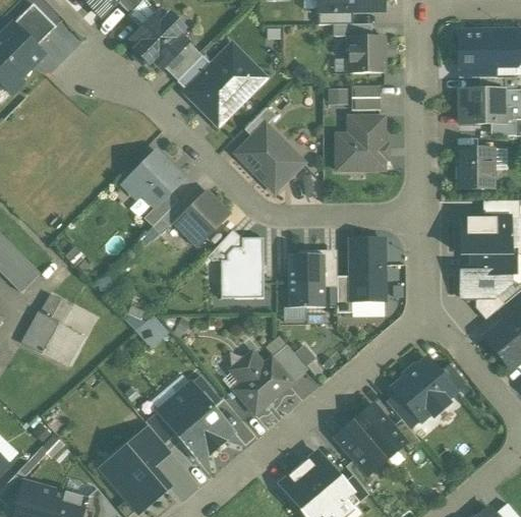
[(84,0),(100,15),(114,0),(84,0)]
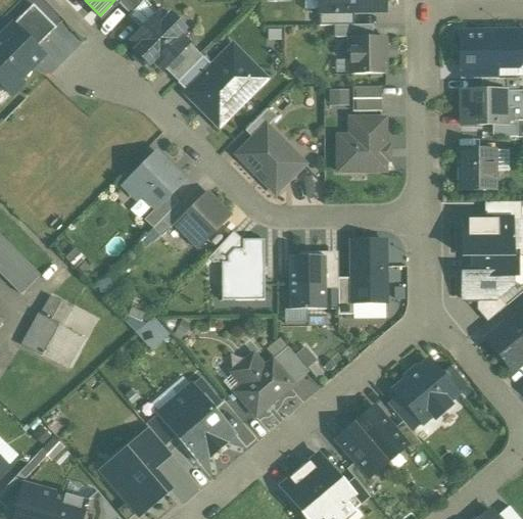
[(116,0),(130,12),(141,0),(116,0)]
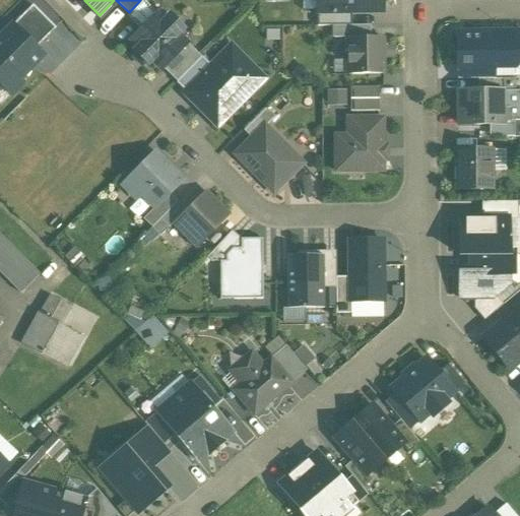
[(55,25),(33,2),(12,22),(35,46),(55,25)]
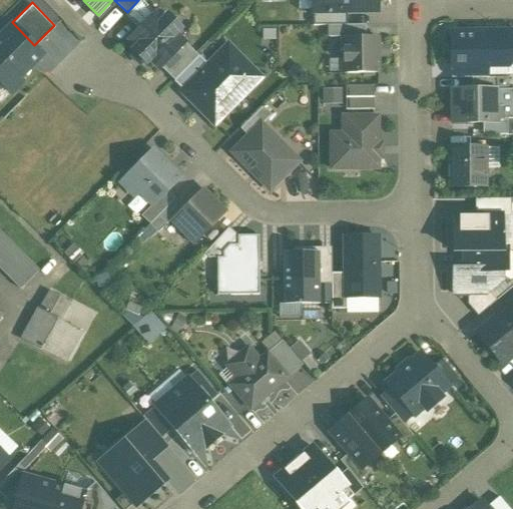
[(346,7),(312,7),(312,21),(328,21),(346,21),(346,7)]
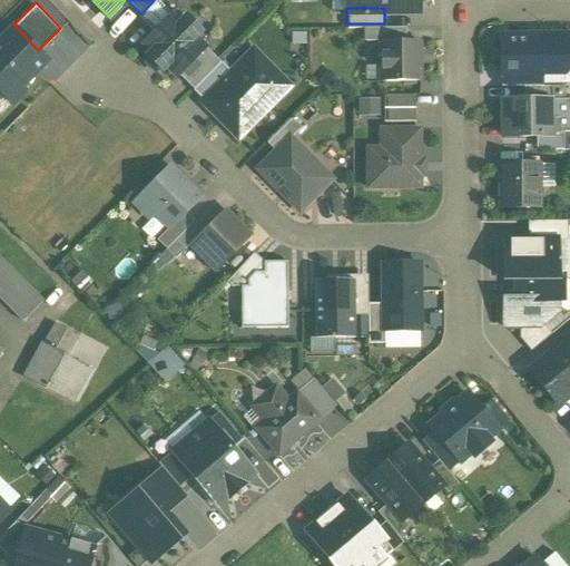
[(179,19),(172,11),(143,41),(150,49),(147,52),(161,68),(166,64),(176,74),(178,71),(205,45),(195,35),(200,29),(185,13),(179,19)]
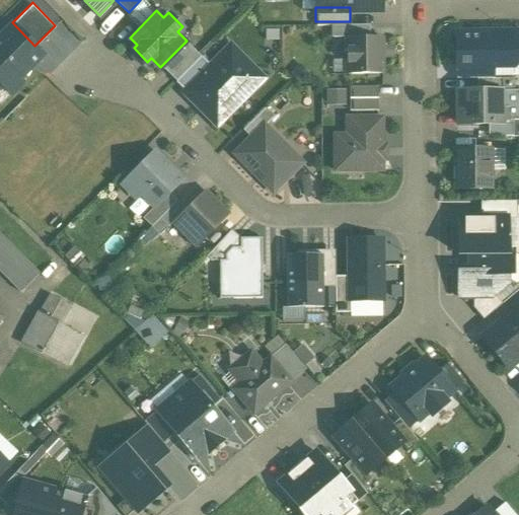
[(350,21),(331,21),(331,34),(346,34),(369,34),(369,21),(350,21)]
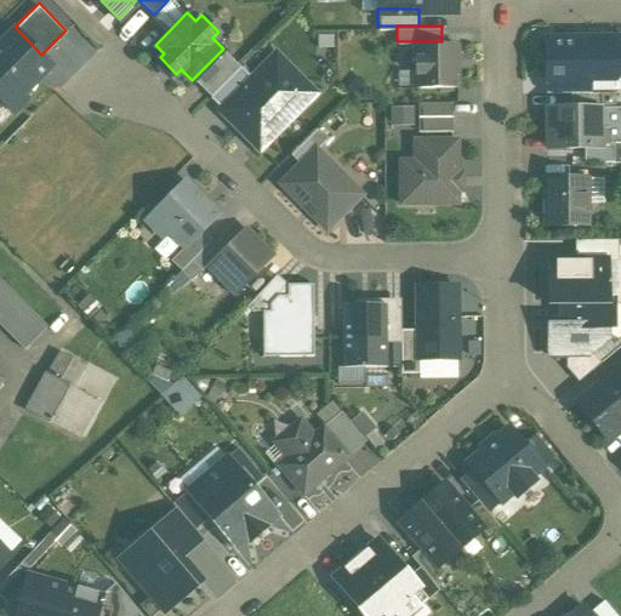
[(15,27),(0,41),(0,96),(13,110),(27,97),(22,92),(51,63),(41,55),(15,27)]
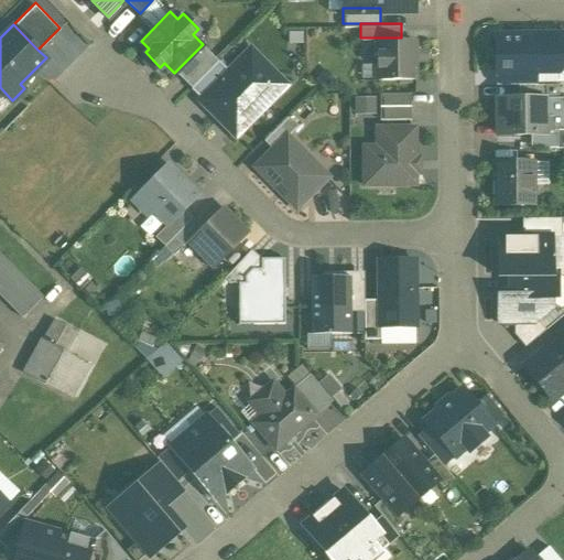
[(563,32),(496,33),(496,70),(537,70),(559,70),(563,63),(563,32)]
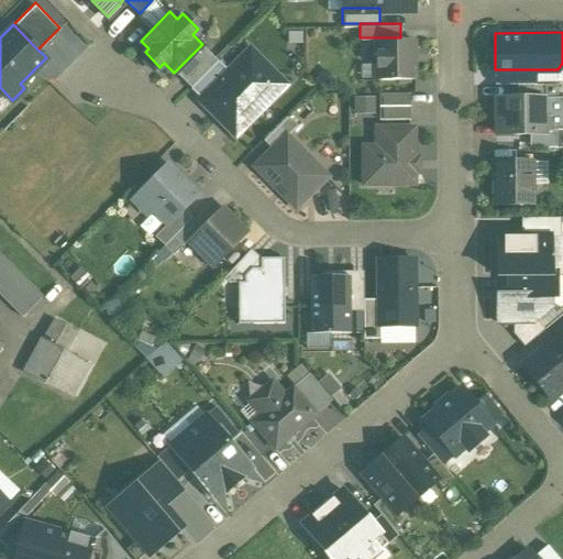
[(415,77),(414,37),(400,37),(375,37),(376,77),(415,77)]
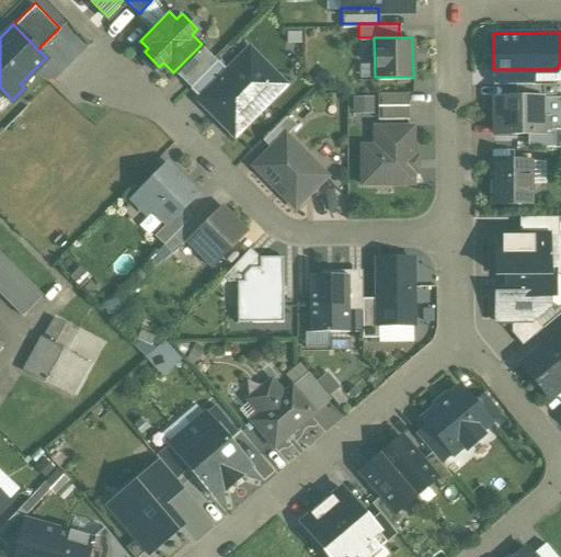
[(202,44),(175,70),(190,86),(217,58),(202,44)]
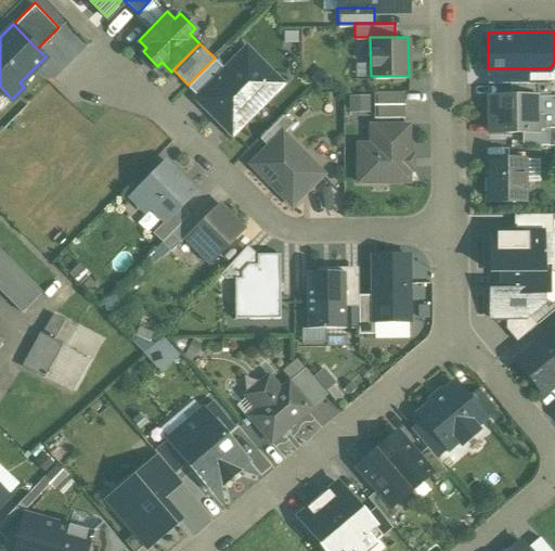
[(224,68),(197,94),(221,118),(219,120),(231,133),(282,82),(246,47),(224,68)]
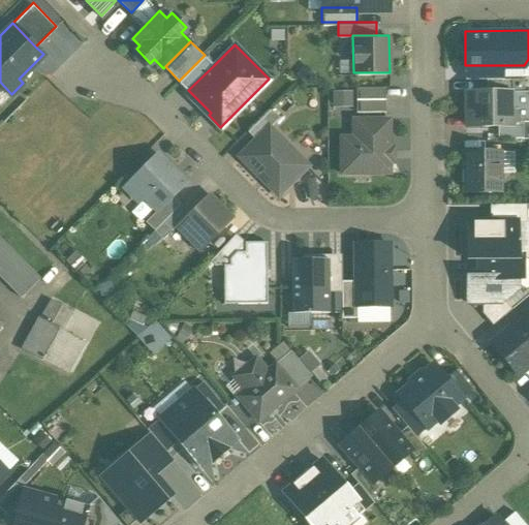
[(205,55),(179,81),(188,90),(214,65),(205,55)]
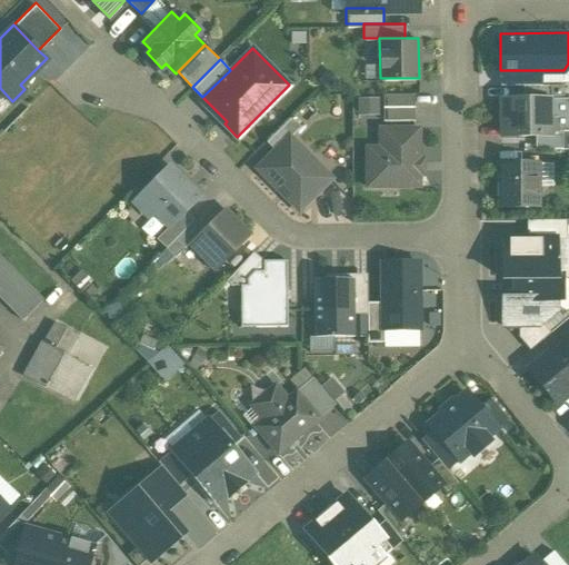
[(541,83),(541,70),(500,70),(500,83),(523,83),(541,83)]
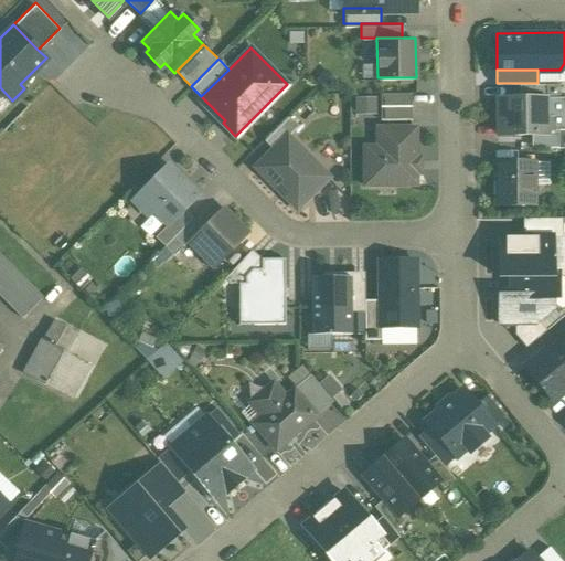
[(537,83),(520,83),(520,96),(546,96),(560,96),(560,83),(537,83)]
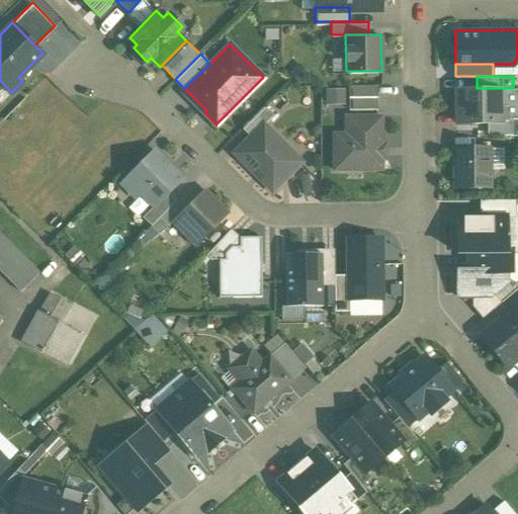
[(325,84),(324,100),(344,101),(345,84),(325,84)]
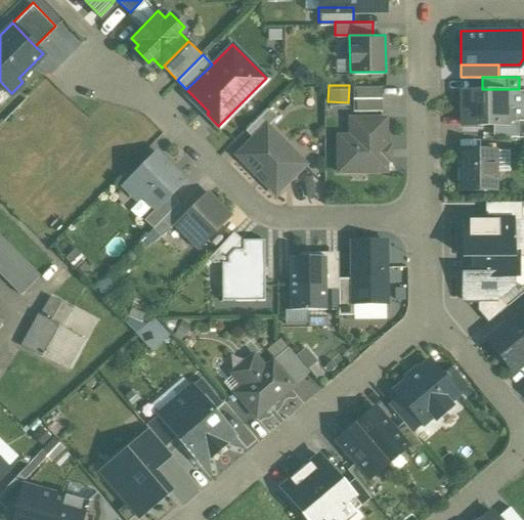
[(352,85),(353,96),(382,95),(382,85),(352,85)]
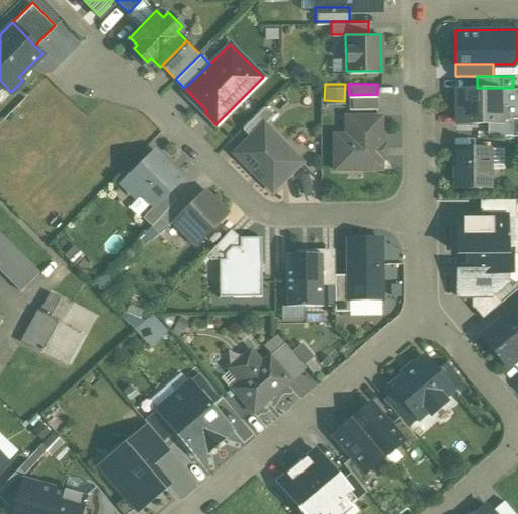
[(477,88),(456,88),(456,121),(502,121),(502,117),(506,117),(506,105),(502,105),(501,88),(477,88)]
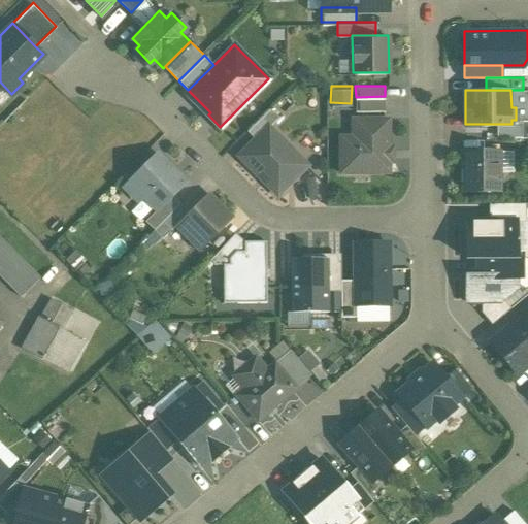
[(385,96),(356,97),(356,110),(385,110),(385,96)]
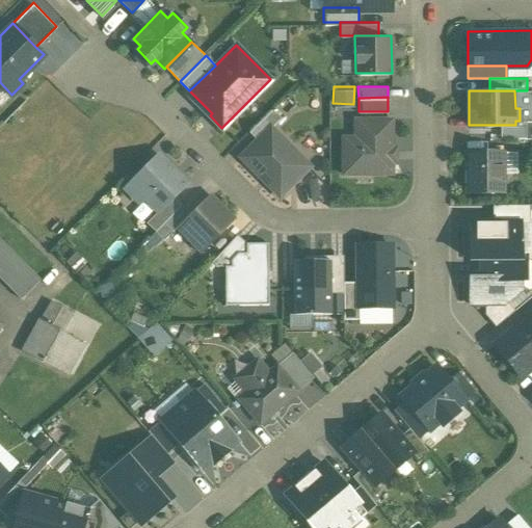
[(272,108),(249,131),(258,140),(270,128),(282,116),(272,108)]
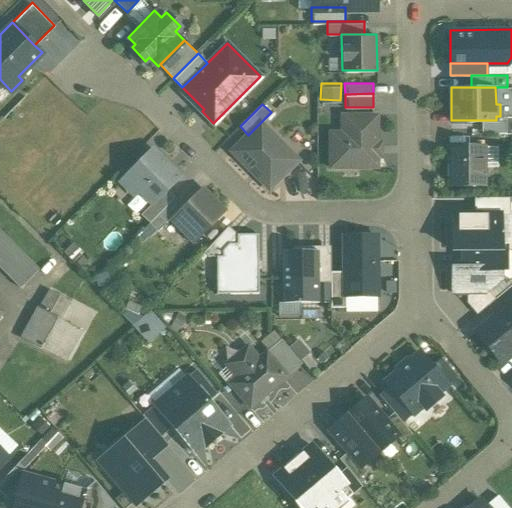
[(377,113),(342,114),(342,145),(330,145),(330,166),(377,166),(377,113)]
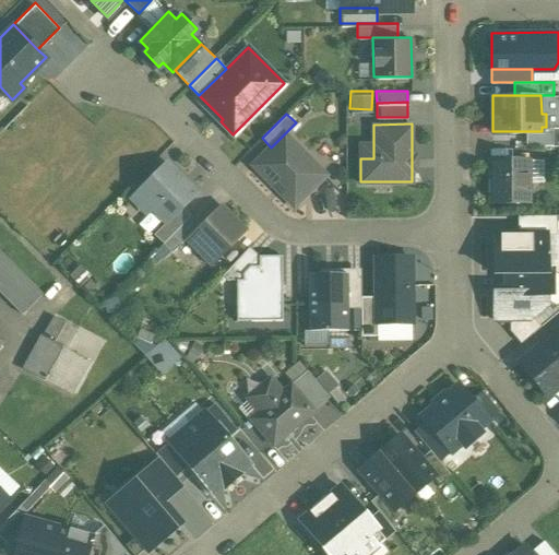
[(323,174),(284,134),(271,148),(254,164),(294,203),(323,174)]
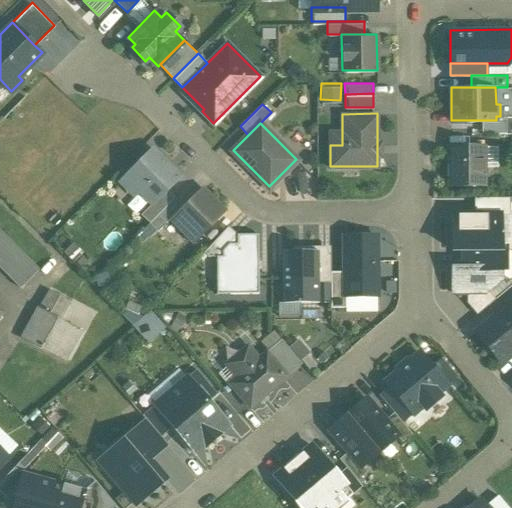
[(481,144),(451,144),(451,184),(482,184),(481,144)]
